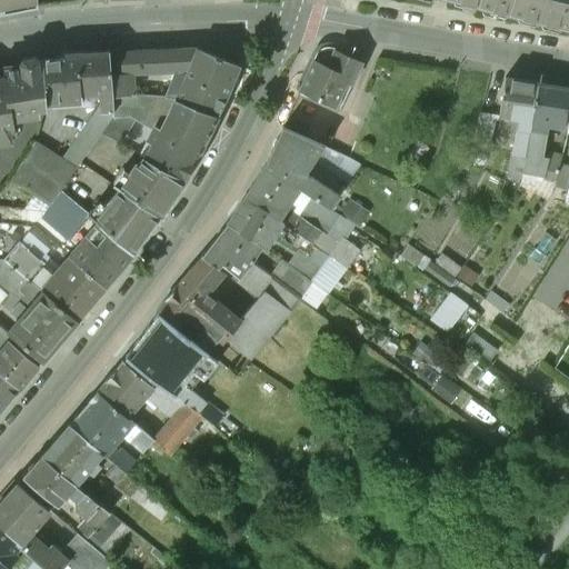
[(37,0),(0,0),(0,12),(37,7),(37,0)]
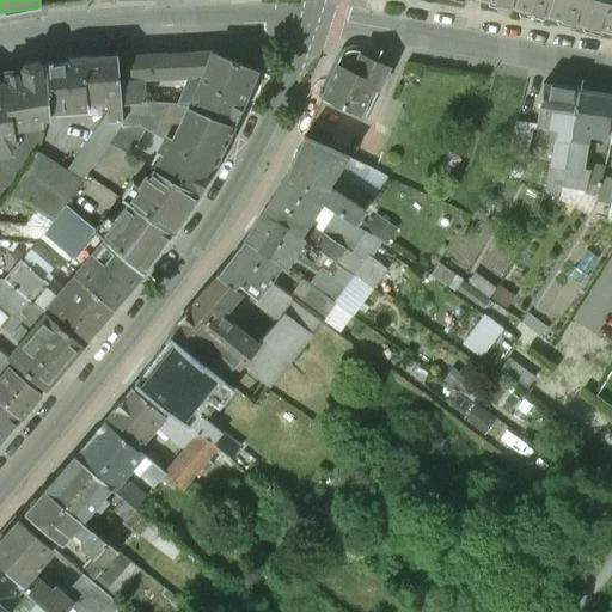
[(611,0),(482,0),(550,17),(551,11),(562,14),(561,19),(601,30),(603,24),(611,26),(611,32),(611,0)]
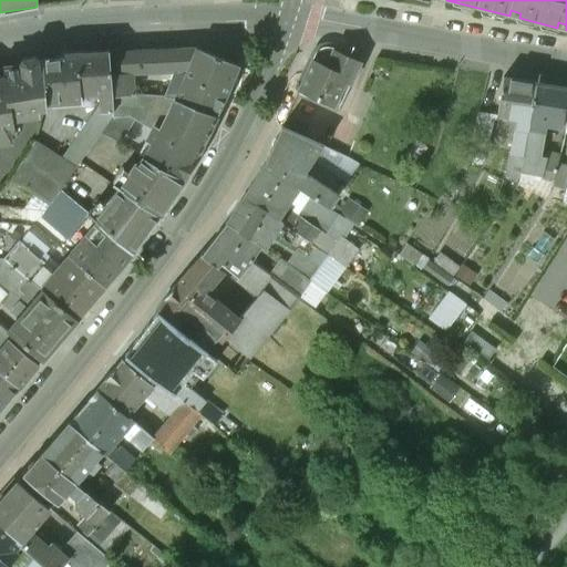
[(315,55),(312,59),(298,91),(333,106),(344,82),(351,84),(354,78),(361,61),(360,60),(333,49),(327,47),(323,48),(320,49),(317,51),(315,55)]
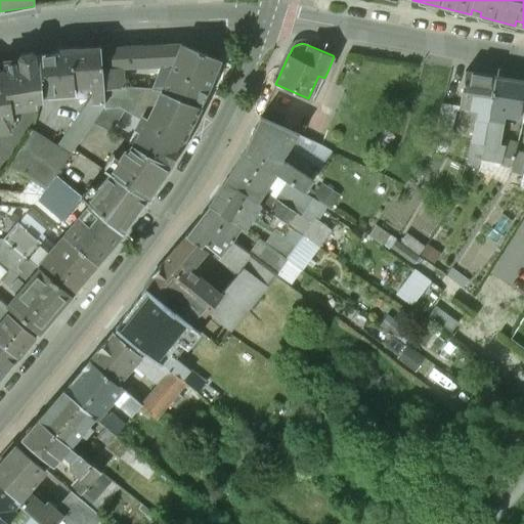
[(180,44),(100,48),(102,88),(116,86),(130,88),(131,71),(169,71),(159,93),(200,107),(209,90),(220,60),(180,44)]
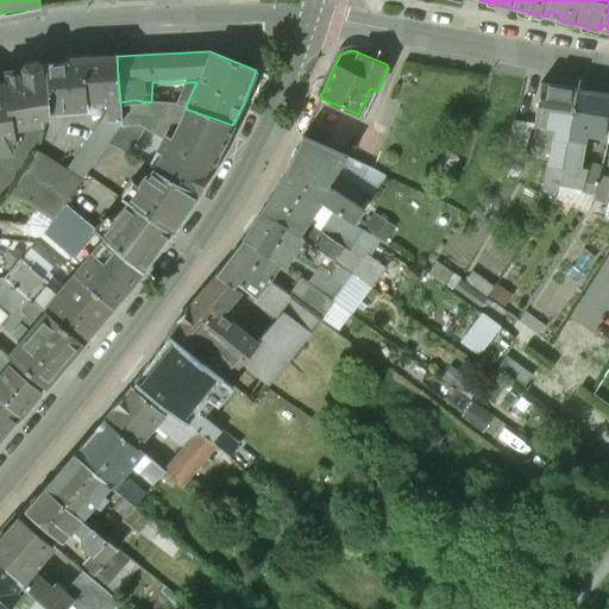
[(117,56),(82,57),(86,100),(102,99),(104,114),(64,170),(82,181),(107,144),(121,124),(119,102),(117,56)]
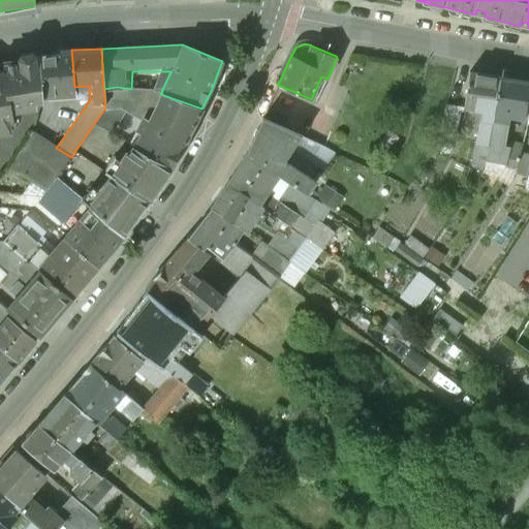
[(71,50),(40,56),(42,98),(75,95),(74,87),(71,50)]
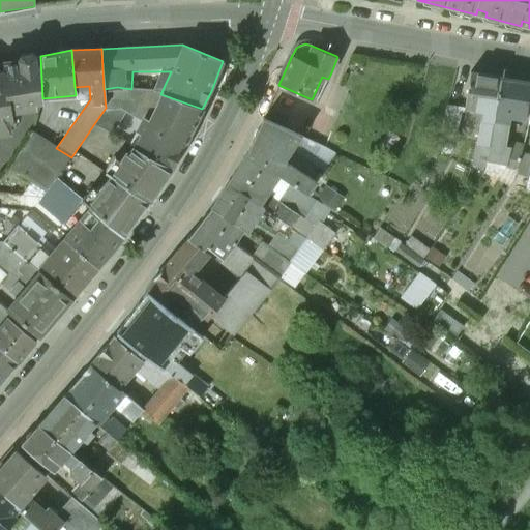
[(351,53),(339,51),(336,56),(337,57),(331,72),(341,77),(351,53)]
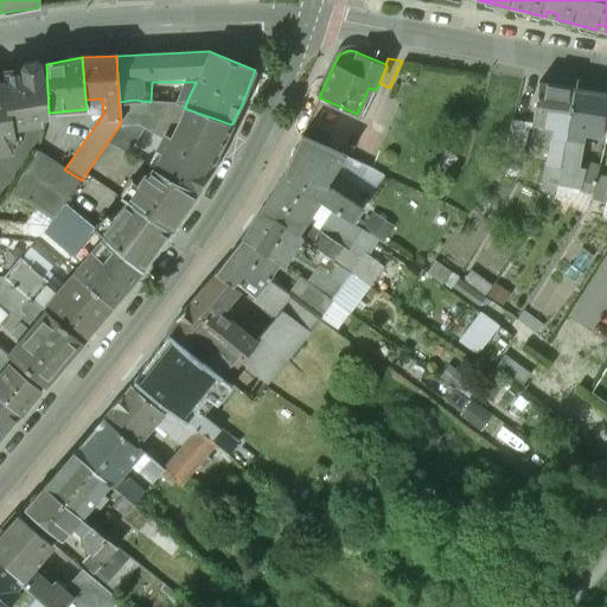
[(49,113),(46,64),(40,65),(40,64),(37,61),(24,63),(21,68),(21,69),(6,72),(5,76),(5,81),(0,81),(0,146),(14,144),(16,142),(12,120),(49,113)]
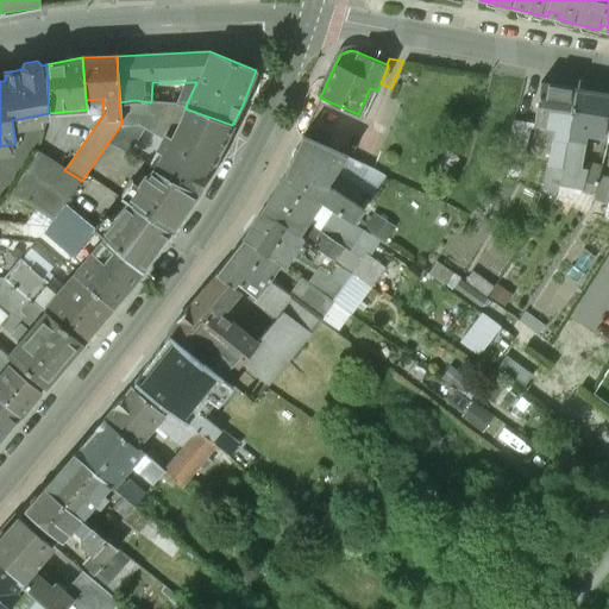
[(151,102),(135,100),(119,102),(121,124),(107,144),(125,154),(144,129),(159,139),(159,143),(155,149),(162,154),(184,108),(196,82),(152,82),(151,102)]
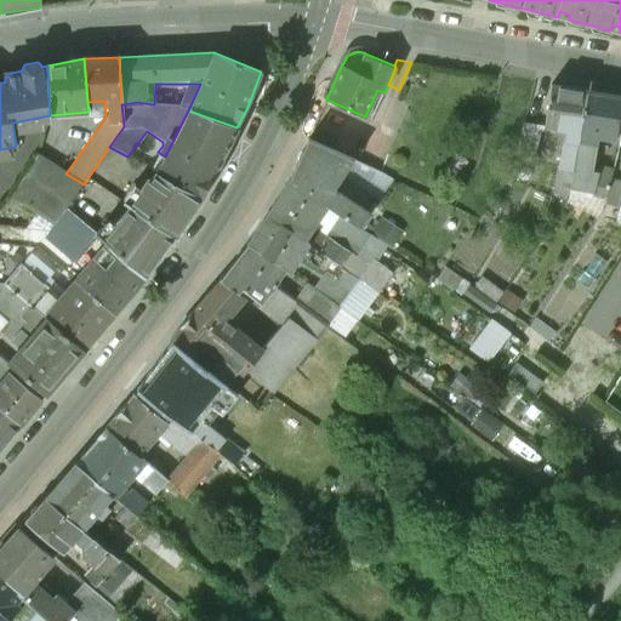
[(588,91),(552,85),(546,126),(567,129),(557,194),(569,197),(574,169),(581,132),(588,91)]
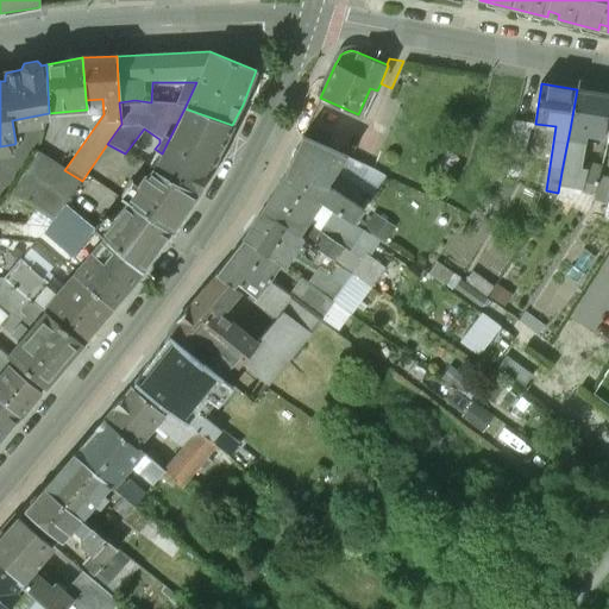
[(608,129),(608,94),(577,89),(570,130),(586,133),(597,135),(596,139),(603,140),(603,136),(608,137),(608,129)]
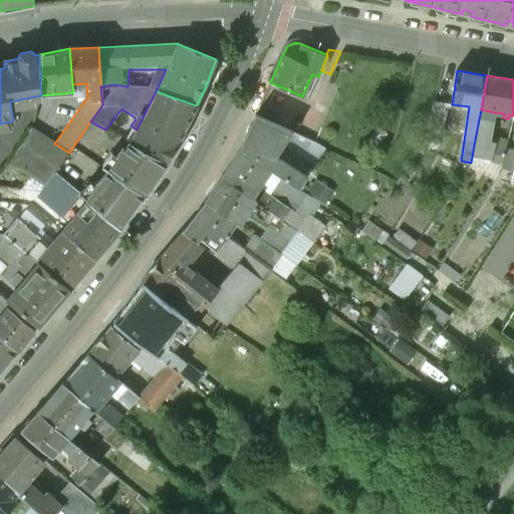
[(327,82),(318,103),(329,108),(338,86),(327,82)]
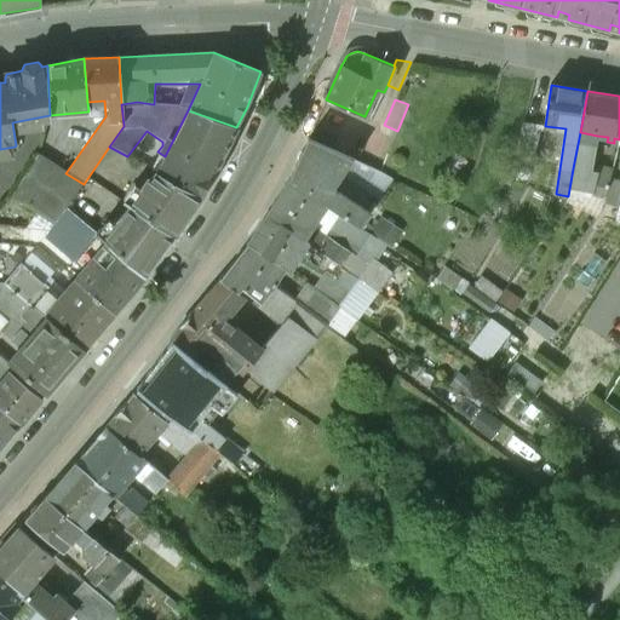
[(188,110),(165,156),(156,172),(201,196),(236,127),(188,110)]
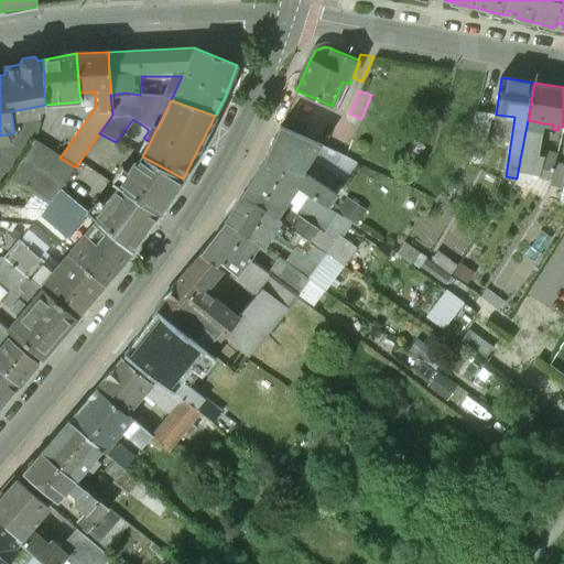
[(492,114),(476,111),(468,143),(486,147),(492,114)]
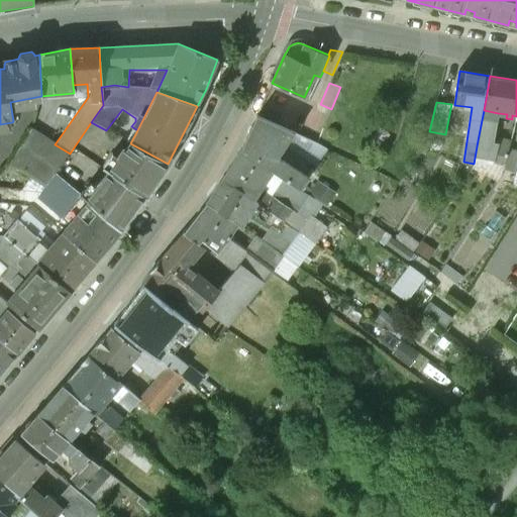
[(498,113),(484,110),(478,140),(492,143),(498,113)]
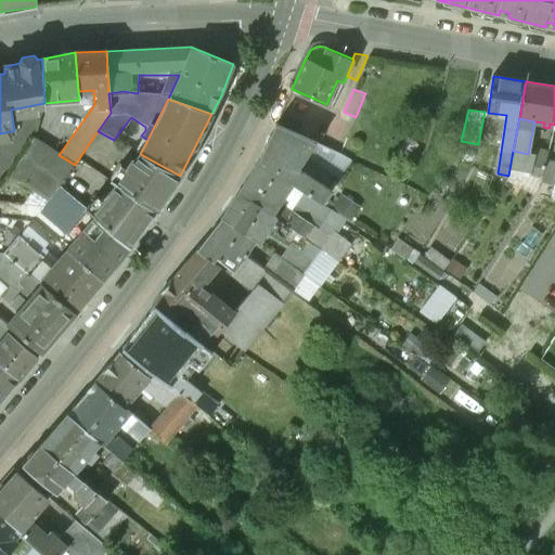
[(314,144),(274,126),(258,162),(292,183),(305,192),(322,204),(332,191),(304,171),(299,171),(299,165),(314,144)]
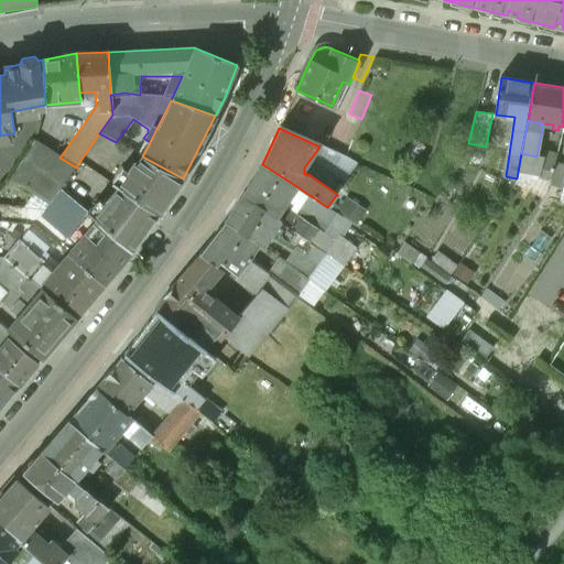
[(60,158),(32,140),(10,177),(51,204),(61,190),(76,167),(60,158)]
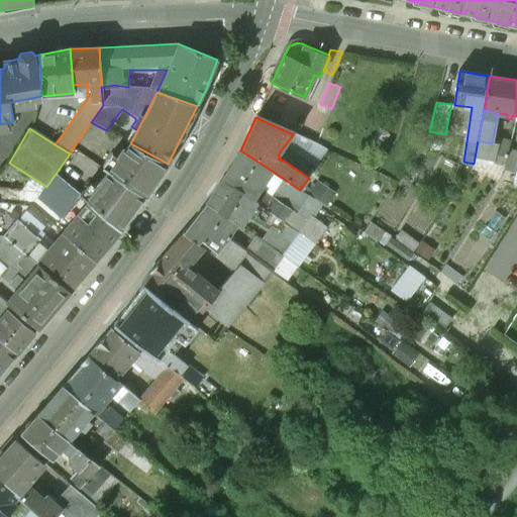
[(500,138),(493,164),(504,167),(510,140),(500,138)]
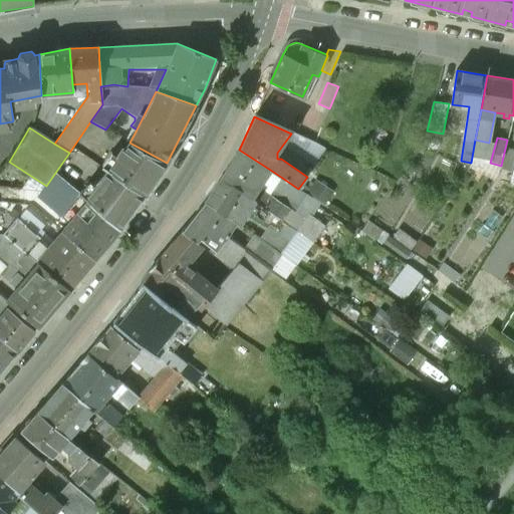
[(130,143),(129,143),(122,152),(120,151),(117,156),(116,155),(105,170),(106,170),(145,196),(167,163),(130,143)]
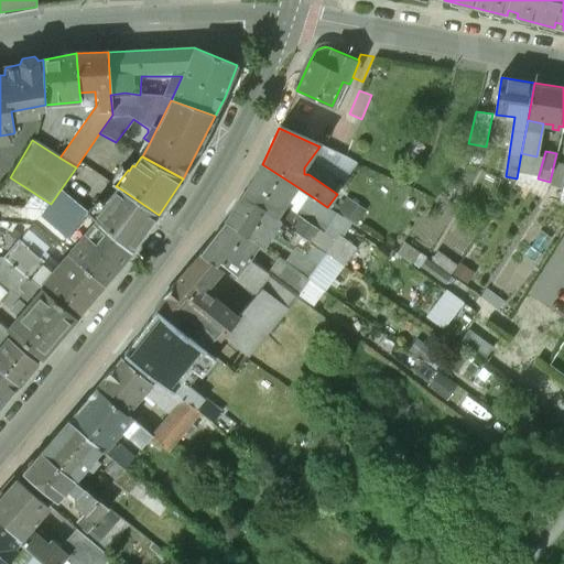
[(338,242),(290,208),(285,208),(284,210),(281,208),(296,186),(262,164),(241,196),(275,218),(327,255),(343,266),(355,249),(342,239),(338,242)]
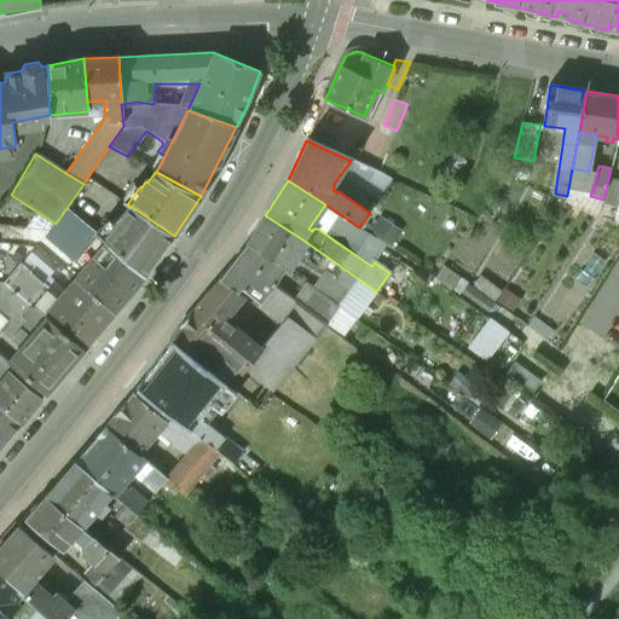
[(174,236),(128,204),(100,237),(145,276),(174,236)]
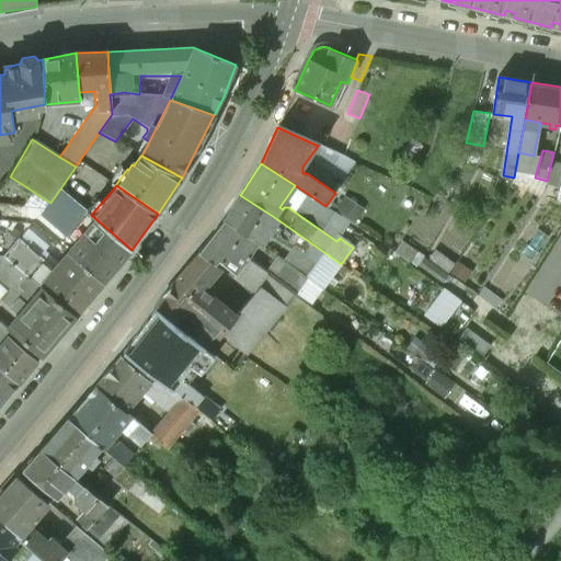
[(91,215),(60,189),(50,203),(43,214),(79,244),(70,254),(103,284),(104,284),(132,250),(91,215)]
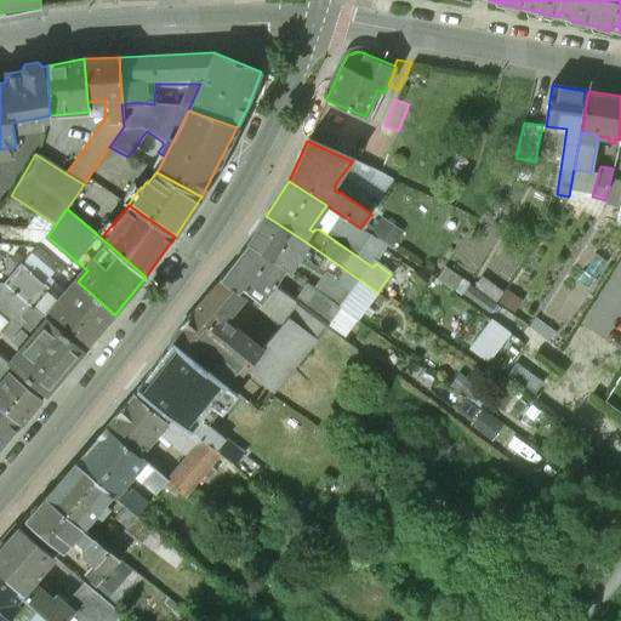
[(360,228),(341,215),(330,231),(360,250),(370,235),(360,228)]
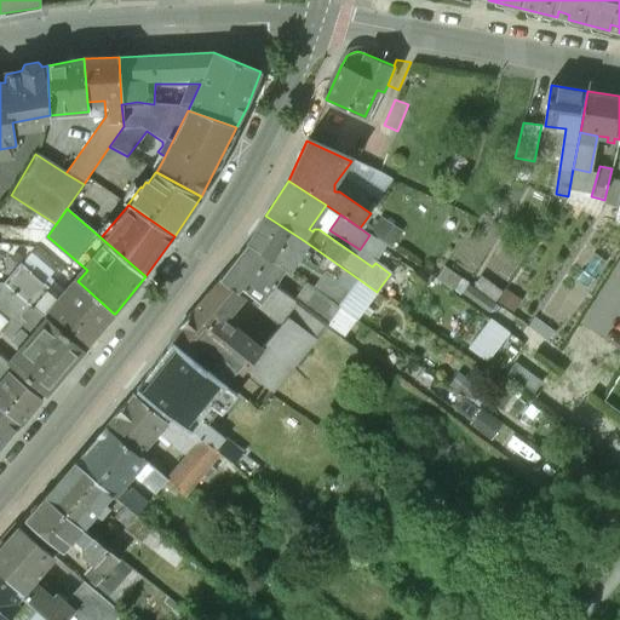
[(360,280),(304,240),(303,240),(265,216),(247,245),(285,269),(288,271),(298,258),(325,277),(322,281),(327,286),(321,294),(339,308),(360,280)]
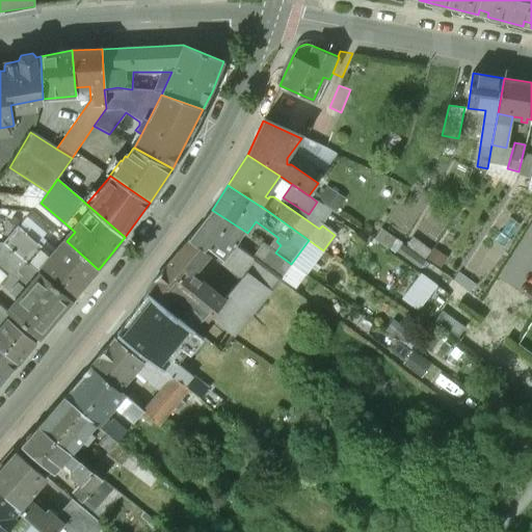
[(244,231),(212,210),(188,240),(204,251),(207,247),(222,259),(234,244),(236,242),(244,231)]
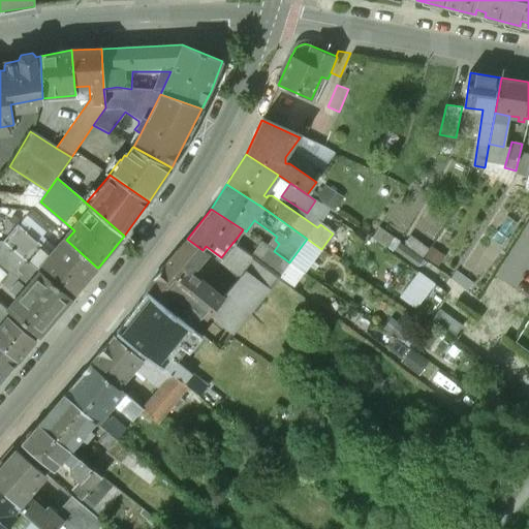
[(66,240),(53,255),(18,224),(3,241),(5,241),(39,272),(70,299),(97,268),(66,240)]
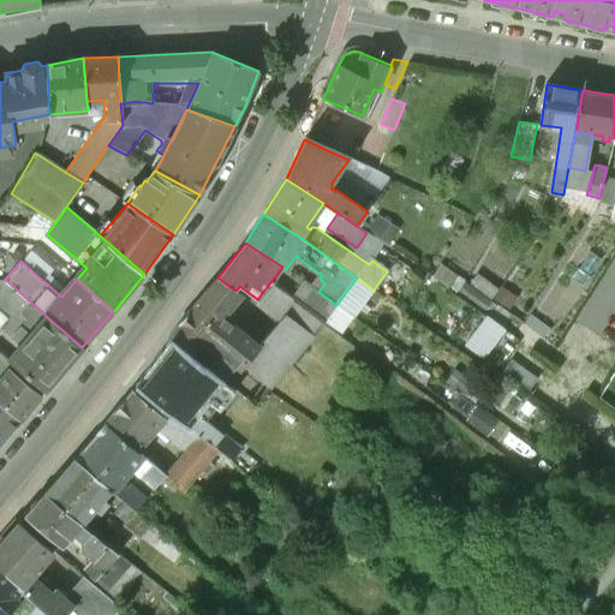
[(218,278),(199,299),(216,314),(236,291),(218,278)]
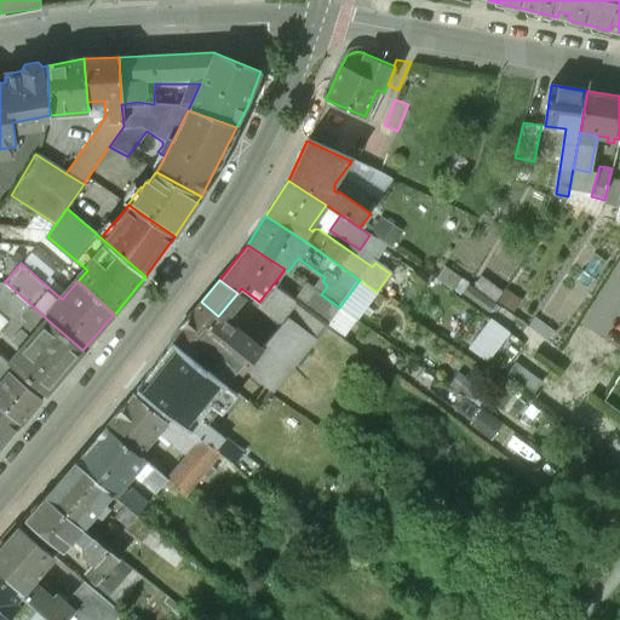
[(4,282),(0,281),(0,309),(11,317),(0,331),(0,332),(19,349),(46,319),(6,282),(4,282)]
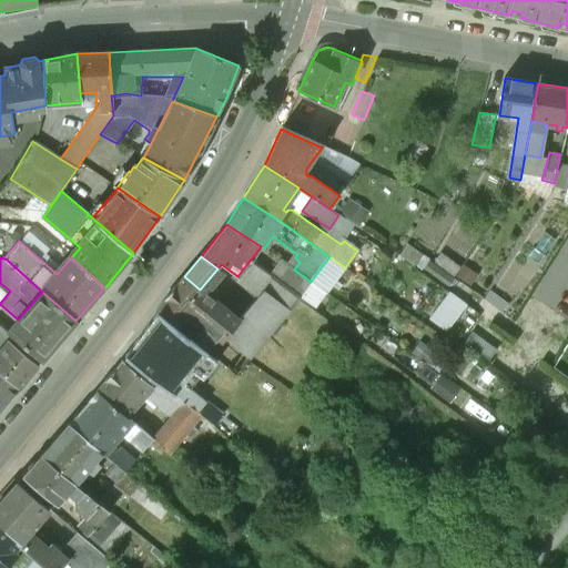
[(262,292),(237,321),(262,340),(300,296),(250,261),(239,274),(262,292)]
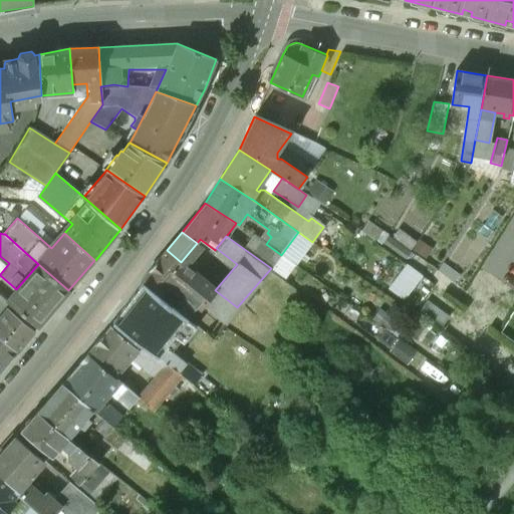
[(266,244),(254,236),(246,248),(272,267),(281,255),(266,244)]
